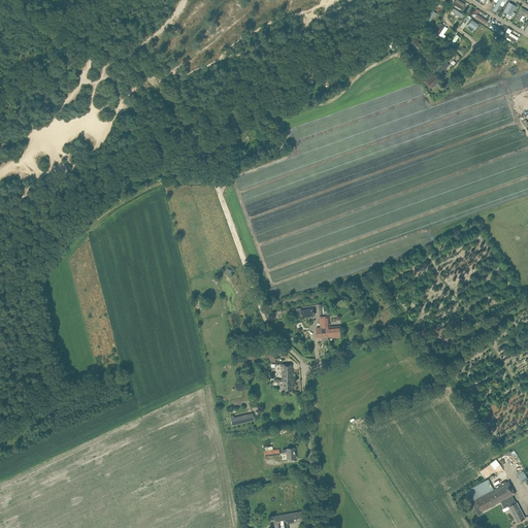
[(458,0),(455,0),(455,1),(453,4),(463,10),(464,7),(463,6),(465,4),(458,0)]
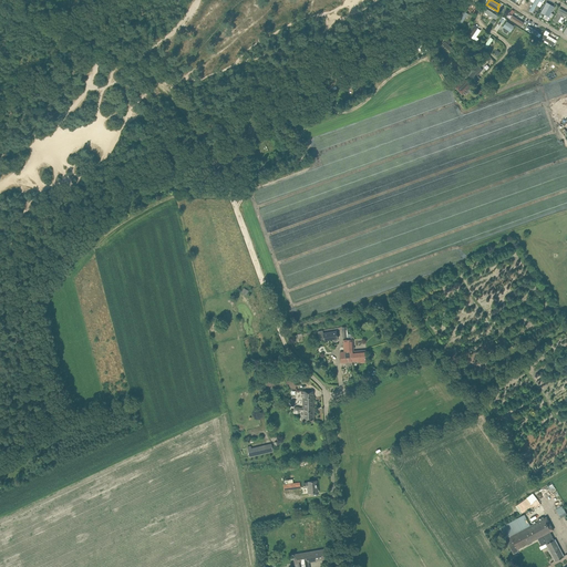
[(543,0),(534,0),(529,10),(533,12),(539,1),(543,2),(543,0)]
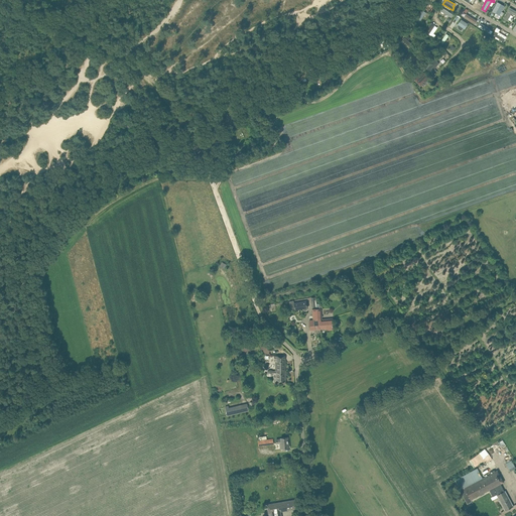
[(493,11),(499,15),(504,6),(497,2),(493,11)]
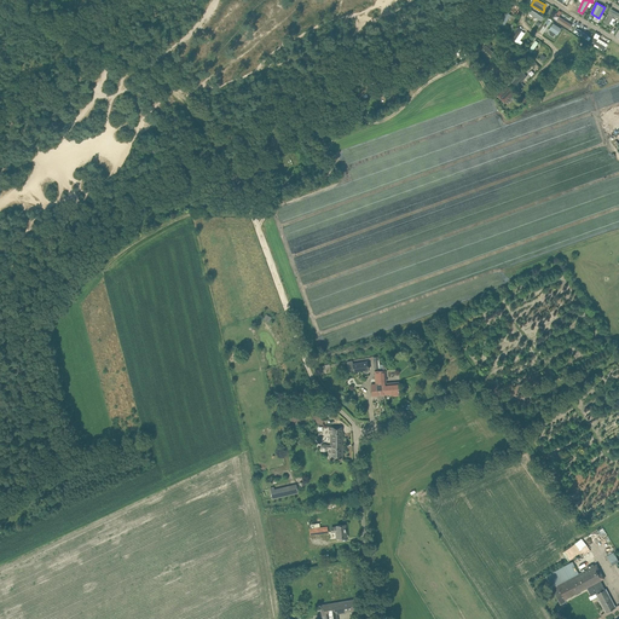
[(618,18),(618,13),(612,10),(605,23),(608,25),(613,16),(618,19),(618,18)]
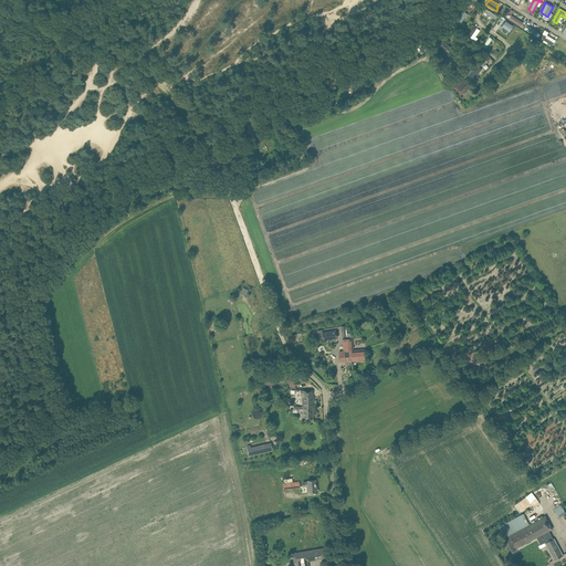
[(522,28),(525,23),(513,14),(510,19),(522,28)]
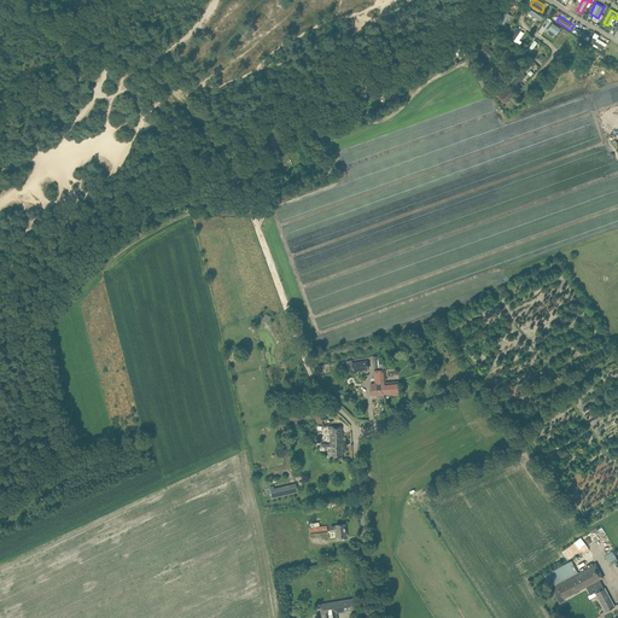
[(552,23),(548,29),(557,35),(560,29),(552,23)]
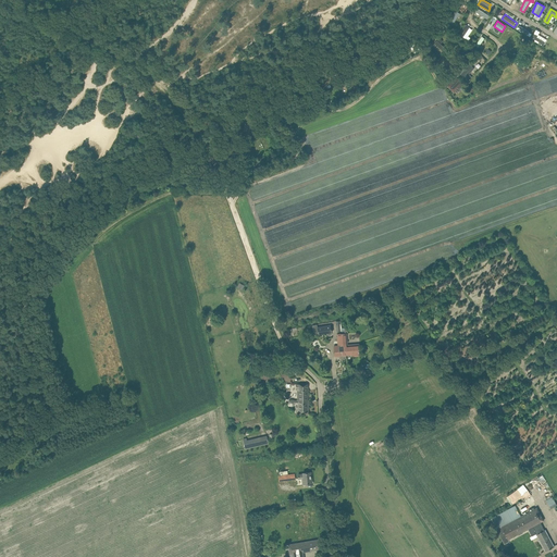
[(459,33),(466,38),(473,29),(467,25),(459,33)]
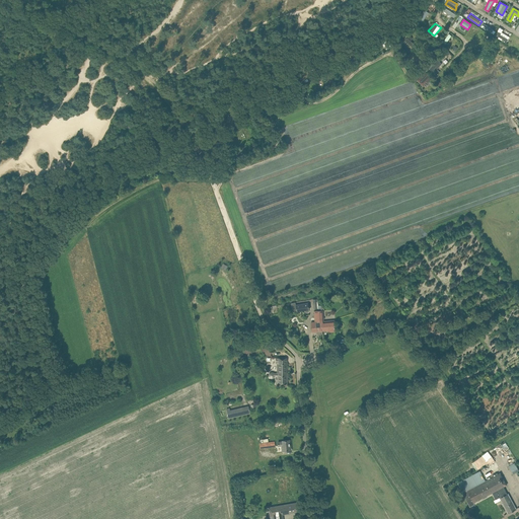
[(484,23),(482,27),(491,33),(493,29),(484,23)]
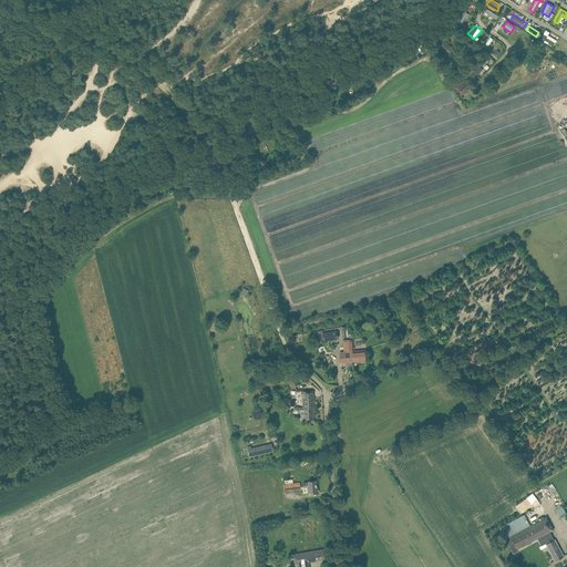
[(481,42),(487,49),(494,40),(487,34),(481,42)]
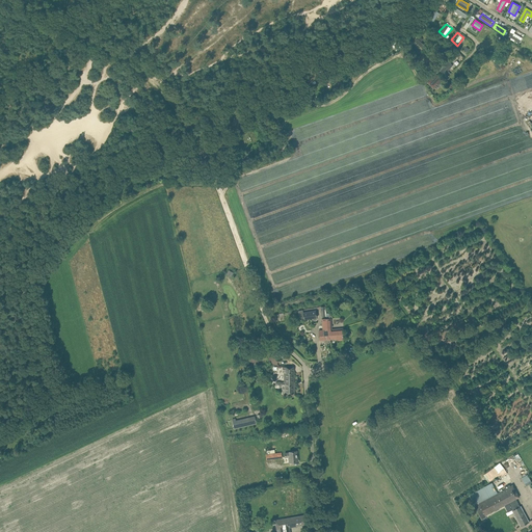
[(513,34),(511,33),(508,36),(519,43),(521,41),(512,35),(513,34)]
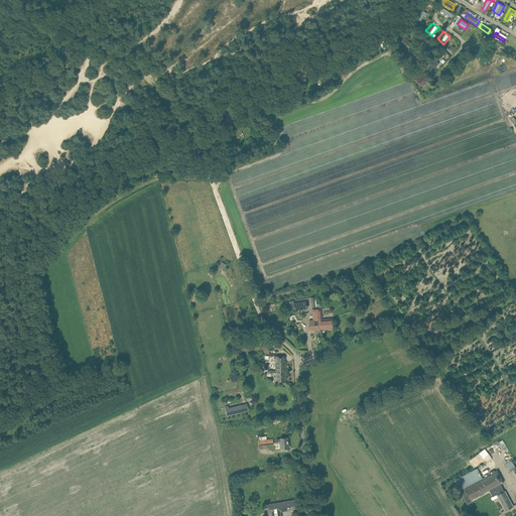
[(401,42),(408,49),(412,44),(405,38),(402,40),(403,40),(401,42)]
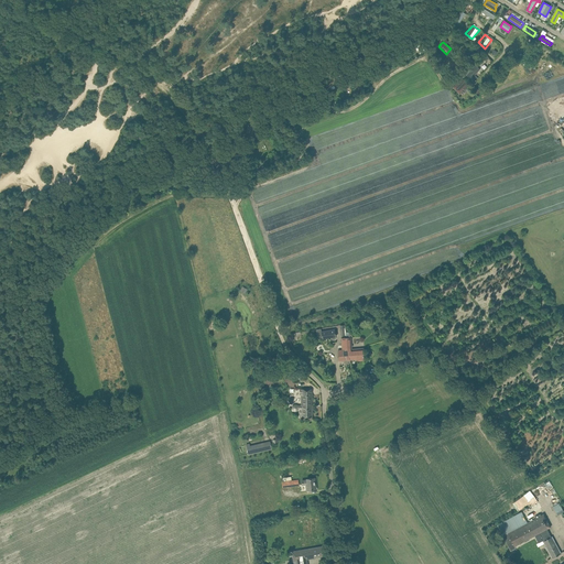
[(563,52),(563,46),(556,43),(554,47),(563,52)]
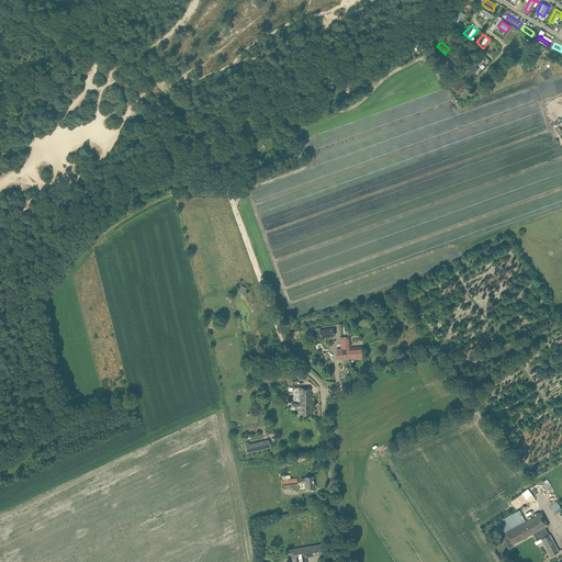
[(383,53),(374,58),(380,67),(389,63),(383,53)]
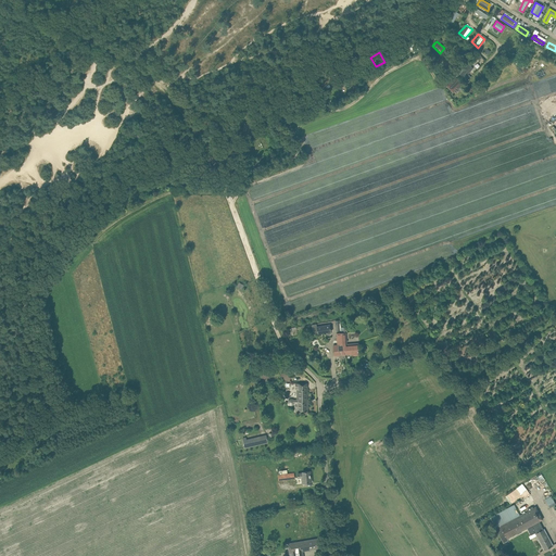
[(468,64),(459,74),(467,80),(470,77),(467,74),(472,68),(468,64)]
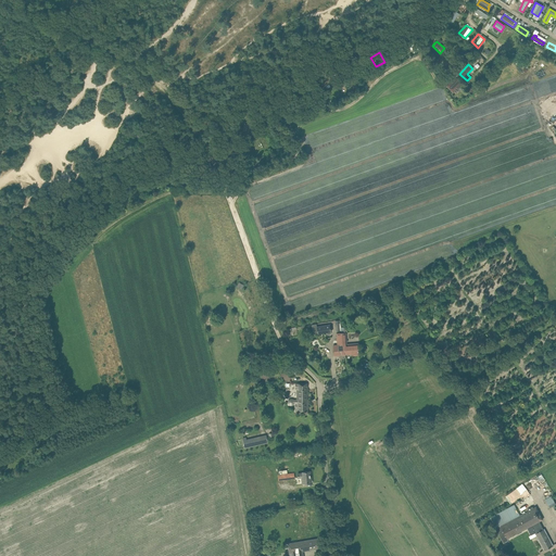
[(321,80),(325,86),(332,83),(329,76),(321,80)]
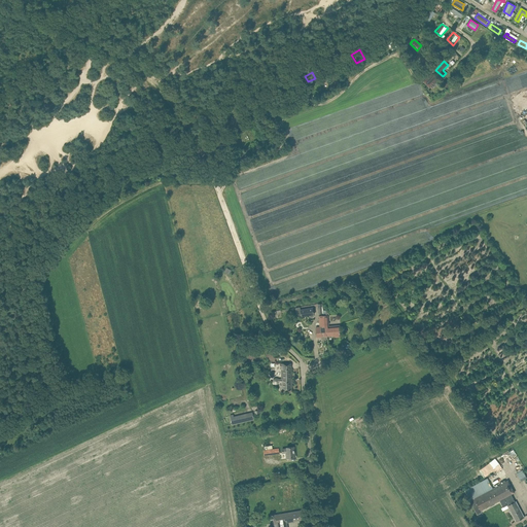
[(423,81),(429,88),(437,79),(431,73),(423,81)]
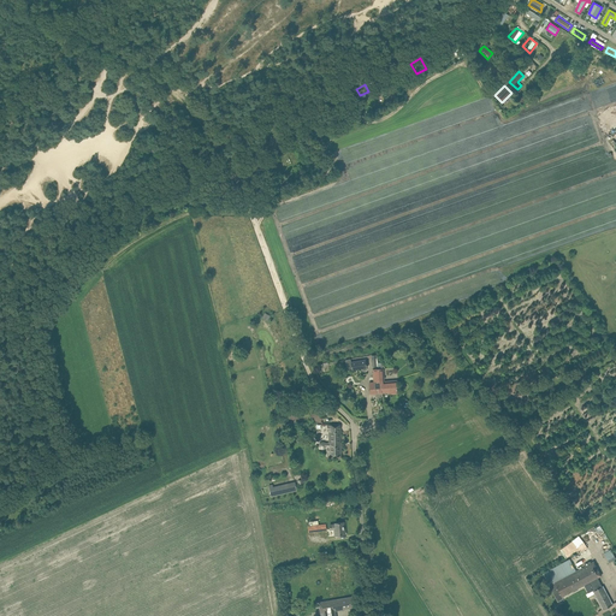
[(270,142),(270,143),(267,146),(272,150),(278,146),(277,143),(280,141),(279,141),(280,138),(277,135),(279,132),(277,129),(274,131),(273,132),(274,134),(273,135),(272,134),(268,137),(271,141),(270,142)]
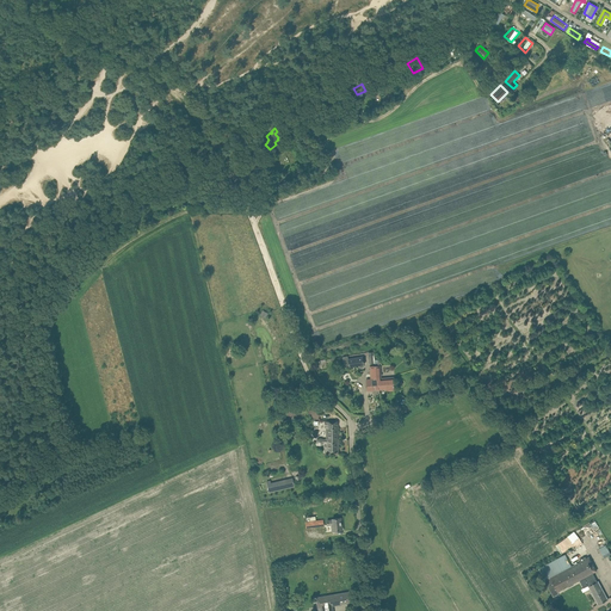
[(411,363),(418,360),(414,352),(407,355),(411,363)]
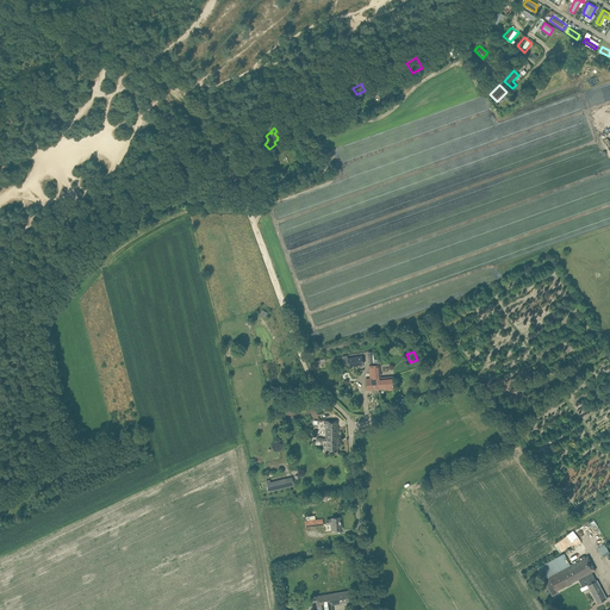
[(363,365),(362,356),(348,359),(349,367),(363,365)]
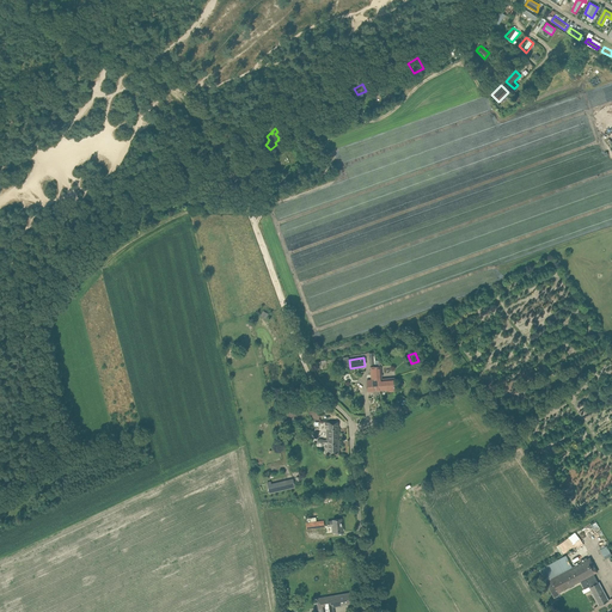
[(387,390),(387,391),(395,391),(395,387),(395,385),(393,378),(381,379),(381,367),(380,367),(380,360),(375,360),(375,367),(371,368),(371,374),(372,380),(367,380),(368,392),(383,390),(387,390)]
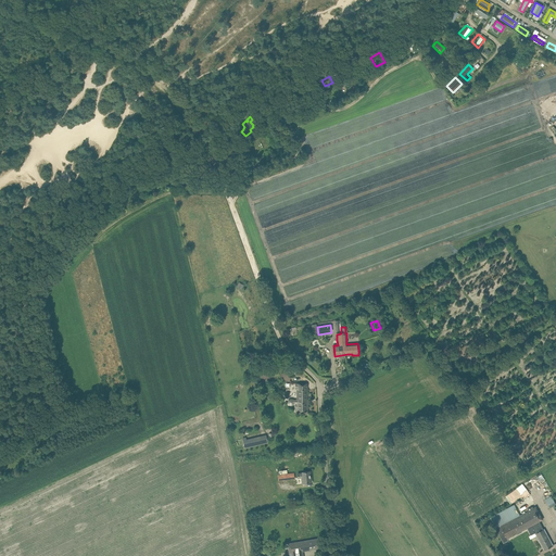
[(292,406),(293,405),(294,404),(295,404),(295,412),(308,412),(308,402),(307,402),(307,383),(295,383),(295,390),(297,390),(297,400),(293,400),(293,399),(292,399),(290,399),(289,399),(288,400),(288,401),(288,402),(288,403),(288,404),(289,405),(290,406),(292,406)]
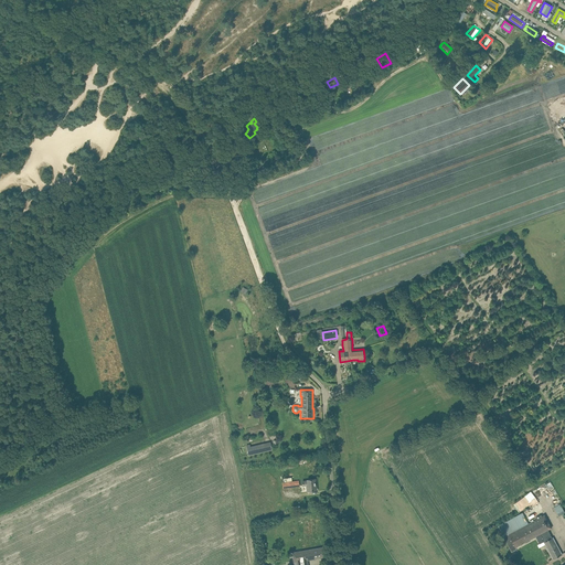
[(251,447),(246,448),(248,455),(272,449),(270,441),(251,447)]
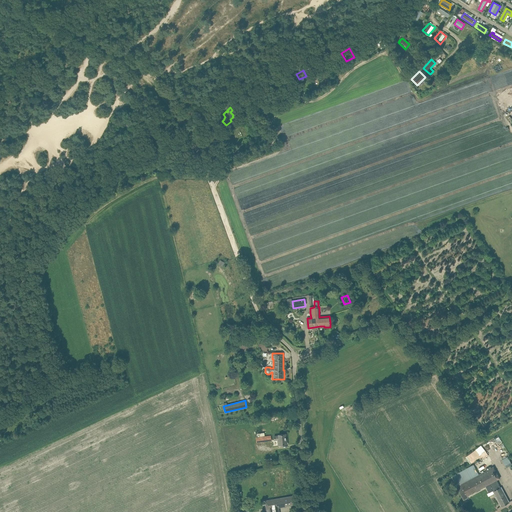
[(278,436),(274,436),(274,440),(278,440),(278,445),(287,444),(286,434),(278,435),(278,436)]
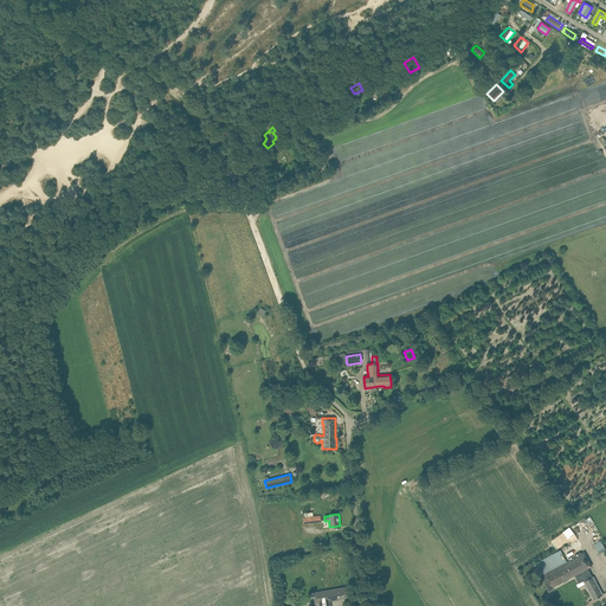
[(565,530),(549,540),(555,549),(567,542),(569,546),(578,540),(573,533),(568,536),(565,530)]
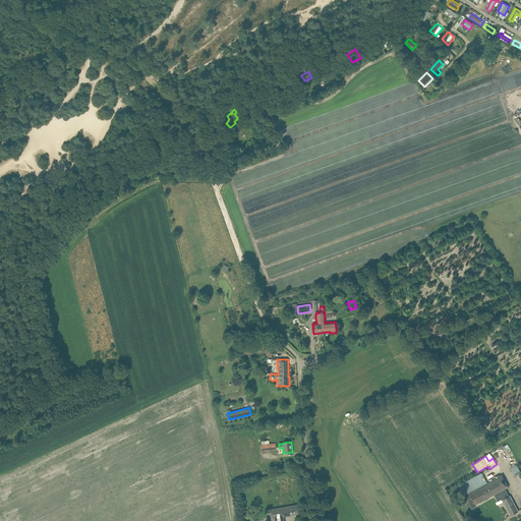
[(511,468),(515,475),(520,473),(517,465),(511,468)]
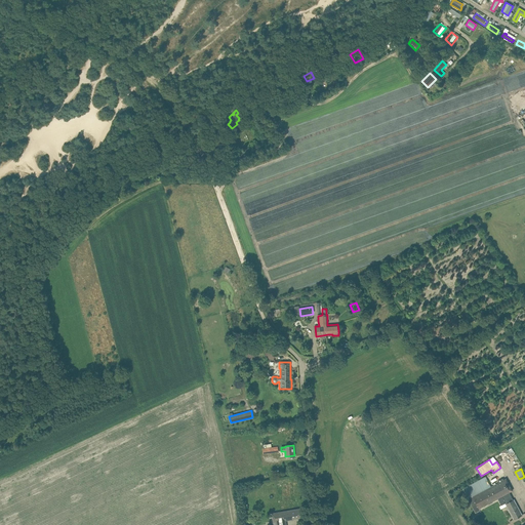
[(491,487),(468,499),(475,513),(480,511),(479,510),(497,499),(501,506),(505,503),(513,519),(522,515),(514,499),(513,499),(509,493),(513,491),(506,478),(491,487)]
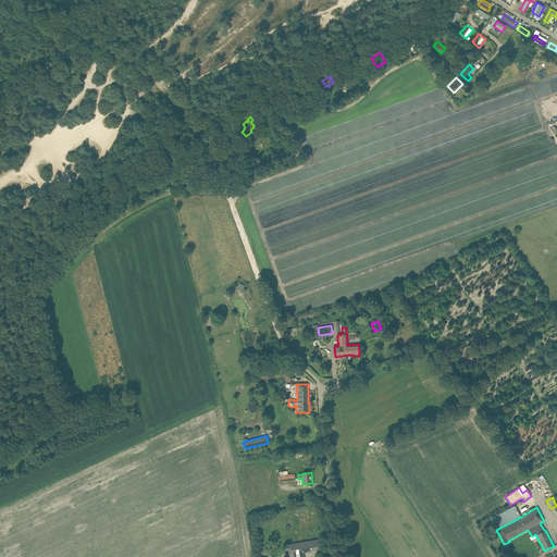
[(313,541),(287,545),(289,555),(292,555),(292,556),(304,556),(302,553),(321,549),(319,540),(313,541)]
